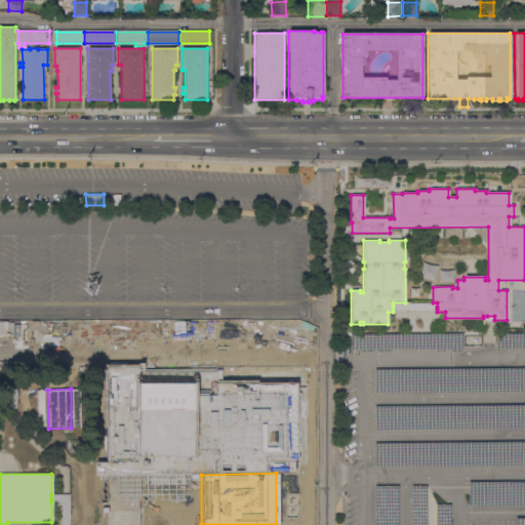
[(59,524),(61,501),(51,501),(51,498),(51,494),(69,494),(69,524),(59,524)]
